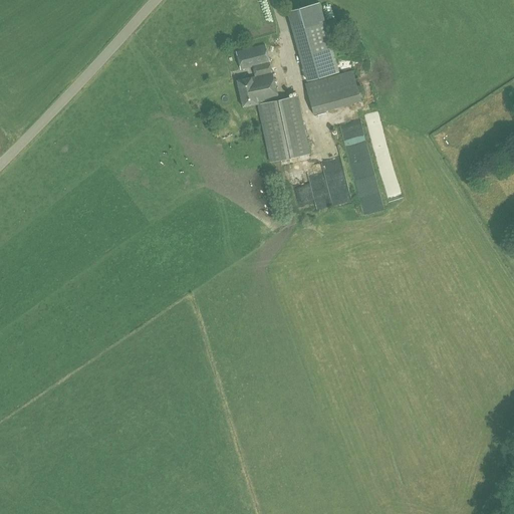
[(289,10),(309,80),(338,71),(318,2),(289,10)]
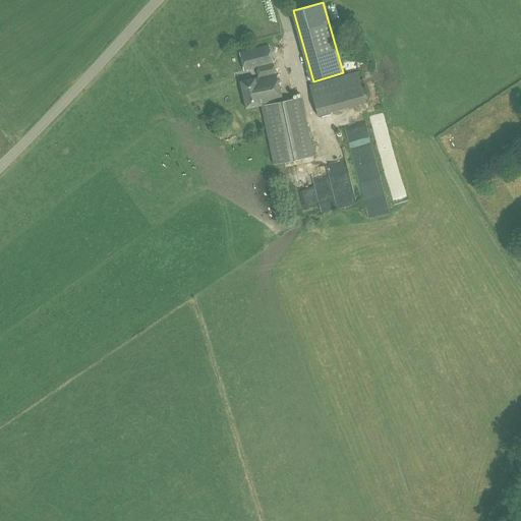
[(272,155),(275,166),(315,156),(312,145),(301,98),(282,102),(269,45),(239,52),(243,71),(255,68),(257,77),(239,81),(246,109),(259,106),(272,155)]
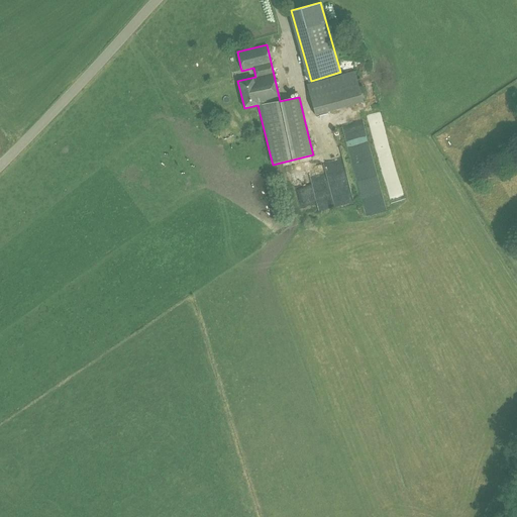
[(307,84),(315,115),(364,101),(354,71),(307,84)]
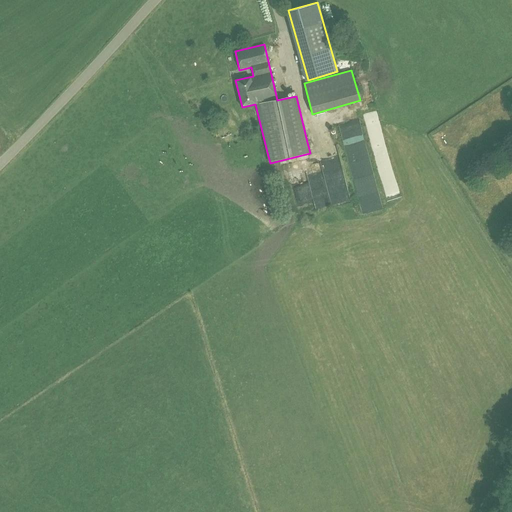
[(318,206),(352,198),(343,161),(326,165),(331,190),(316,193),(318,206)]
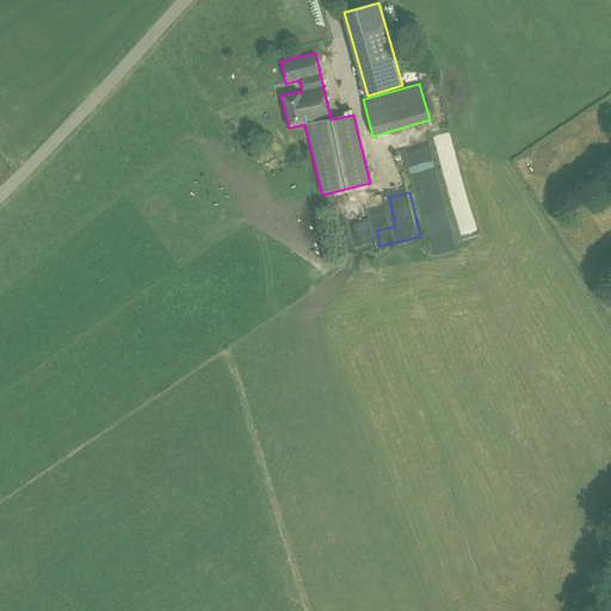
[(394,227),(392,217),(374,220),(375,229),(394,227)]
